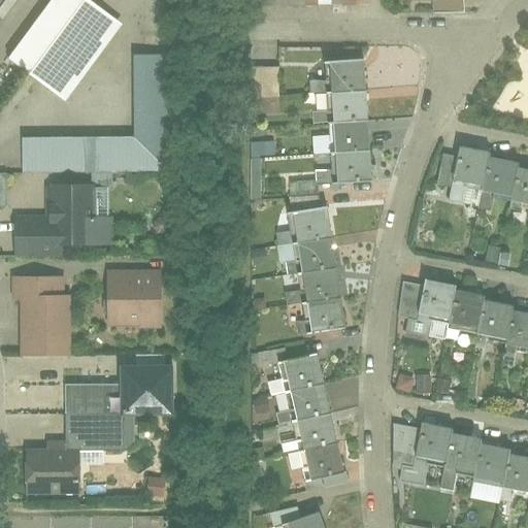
[(120,25),(86,0),(50,0),(5,62),(63,103),(120,25)]
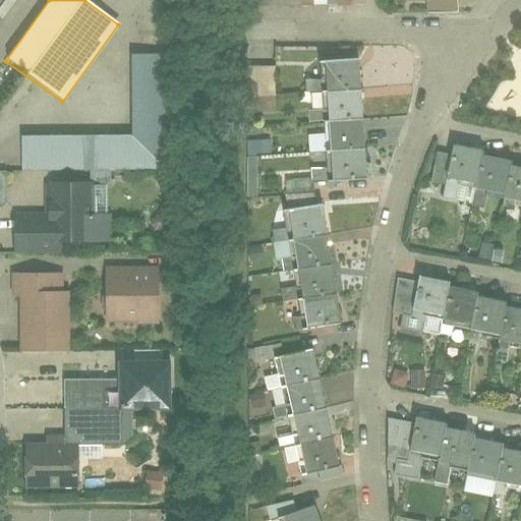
[(348,10),(348,0),(244,0),(244,11),(348,10)]
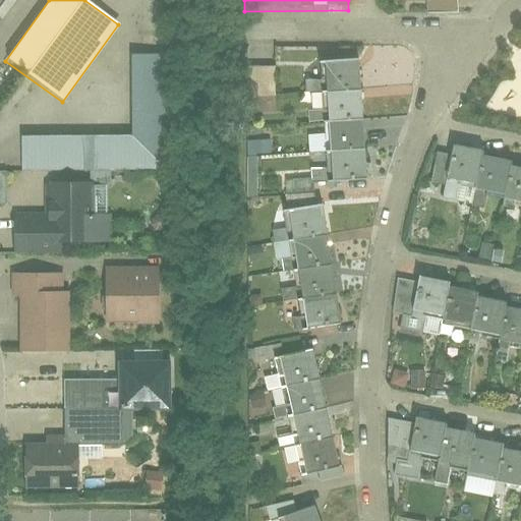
[(167,167),(166,53),(127,54),(128,134),(18,136),(18,171),(59,171),(59,181),(110,181),(110,168),(167,167)]
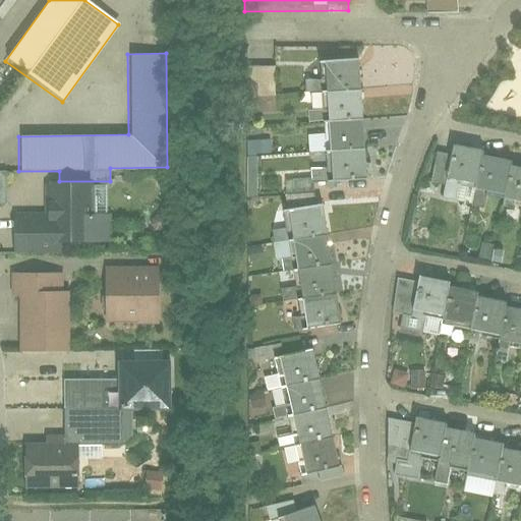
[(327,189),(363,187),(358,60),(322,62),(327,189)]
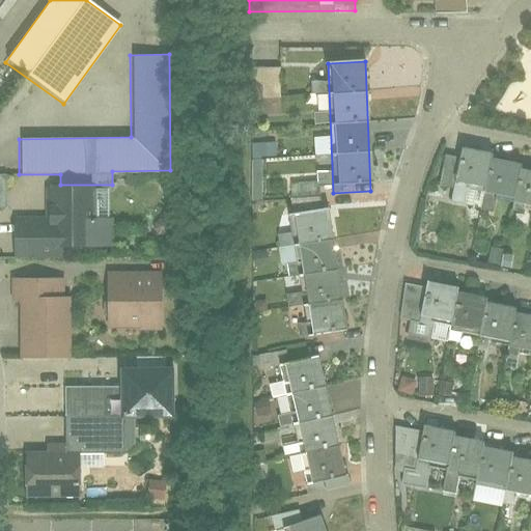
[(277,66),(251,66),(251,99),(278,99),(277,66)]
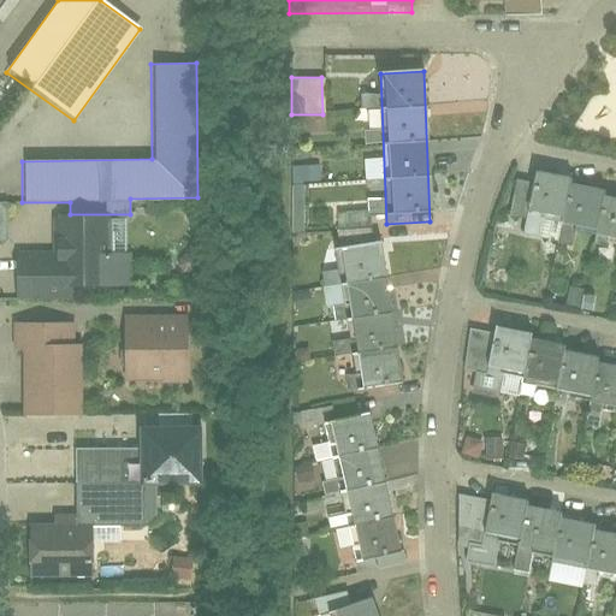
[(615,197),(600,195),(600,190),(563,184),(566,176),(535,170),(528,213),(558,219),(558,224),(592,230),(591,235),(615,238),(615,197)]
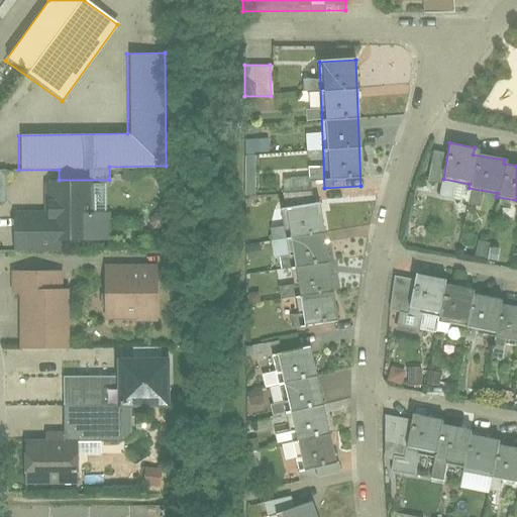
[(281,178),(284,204),(310,202),(308,176),(281,178)]
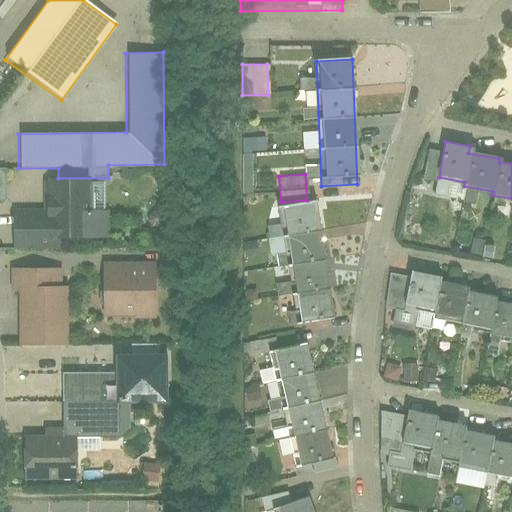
[(14,220),(15,257),(107,255),(106,190),(55,191),(55,219),(14,220)]
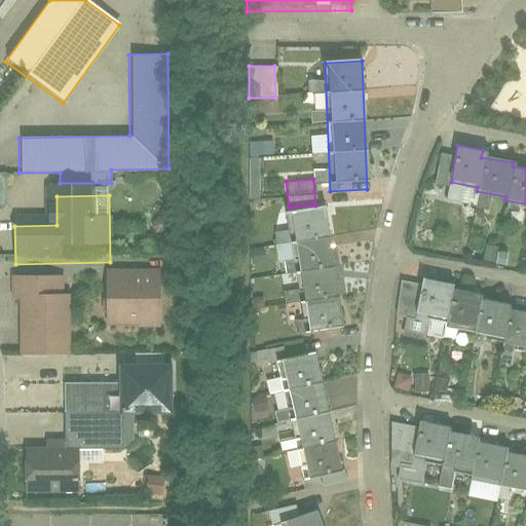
[(325,208),(287,214),(305,341),(344,335),(325,208)]
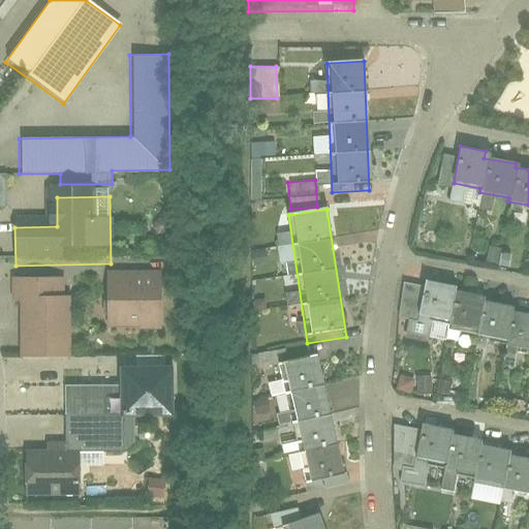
[(33,364),(74,364),(74,299),(64,299),(64,279),(24,279),(24,312),(33,312),(33,364)]
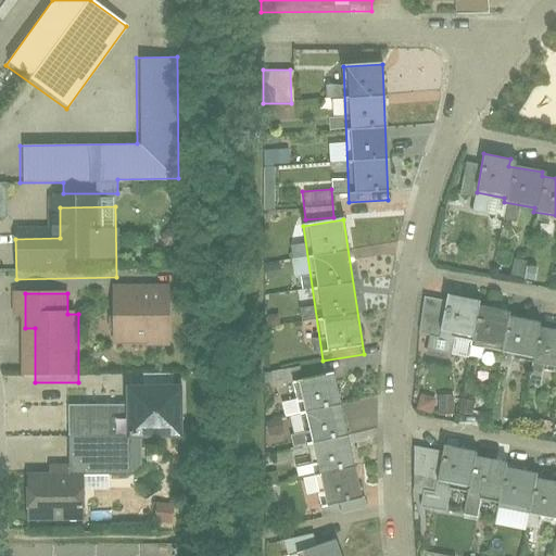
[(555,331),(538,328),(539,321),(507,316),(507,312),(474,306),(475,299),(449,293),(442,332),(469,338),(469,342),(500,348),(498,352),(530,357),(530,362),(555,365),(555,331)]
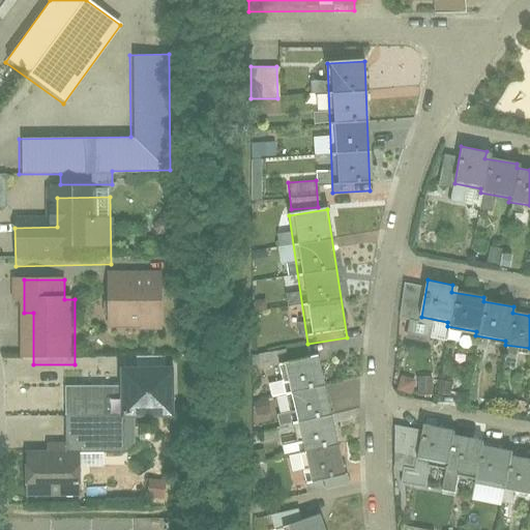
[(167,288),(115,289),(115,329),(168,328),(167,288)]
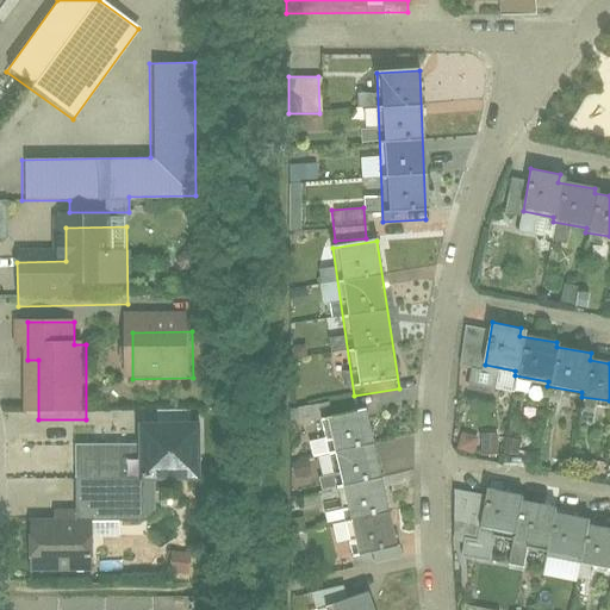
[(397,568),(368,421),(327,429),(356,577),(397,568)]
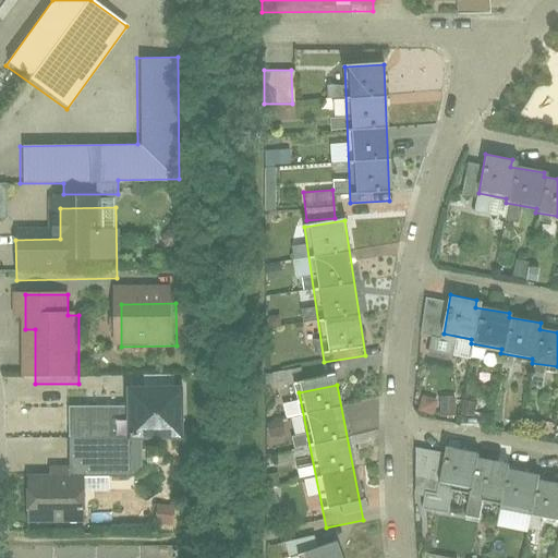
[(134,431),(185,427),(183,386),(136,388),(137,410),(80,413),(83,480),(32,482),(34,529),(86,526),(84,492),(136,488),(134,431)]
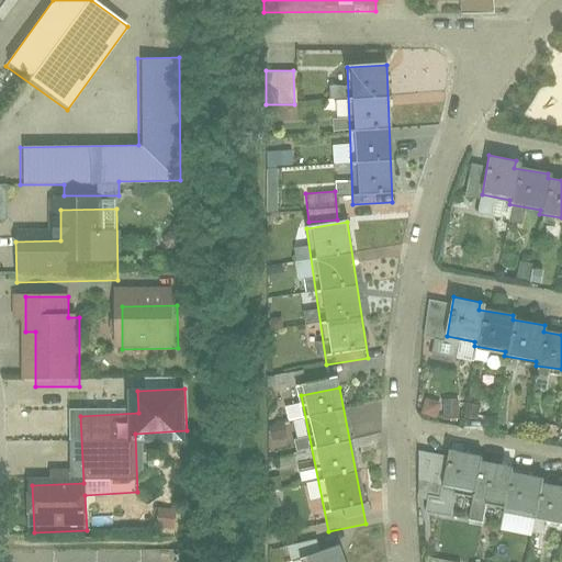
[(269,447),(279,447),(279,426),(269,426),(269,447)]
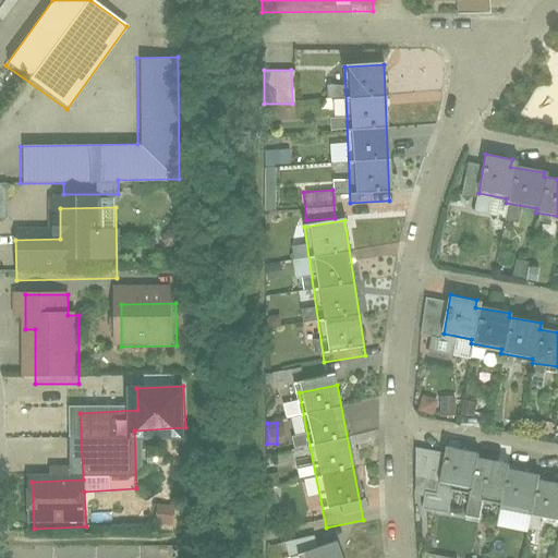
[(557,525),(557,484),(534,481),(535,474),(504,469),(504,464),(470,458),(472,450),(445,446),(438,485),(465,489),(465,495),(496,499),(495,505),(526,509),(526,513),(557,519),(557,522),(557,526),(557,525)]
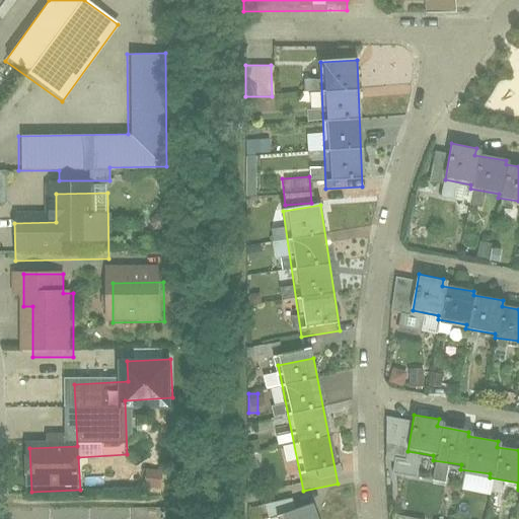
[(320,518),(317,509),(290,518),(320,518)]
